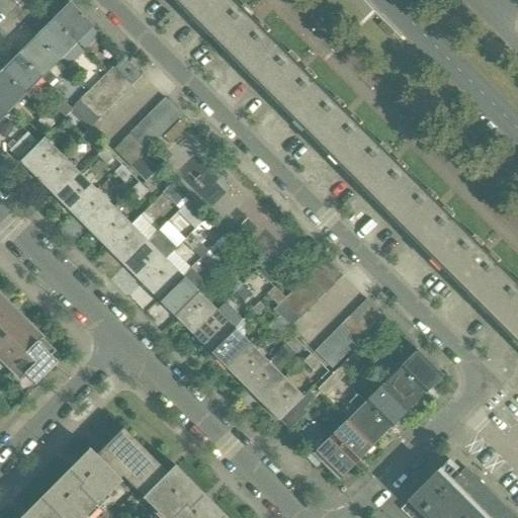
[(517,286),(231,0),(171,0),(517,346),(517,286)]
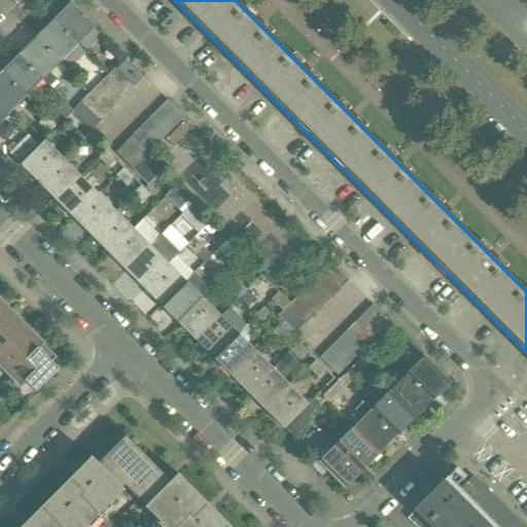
[(54,22),(77,45),(95,29),(96,28),(71,4),(70,4),(71,5),(55,22),(54,22)]
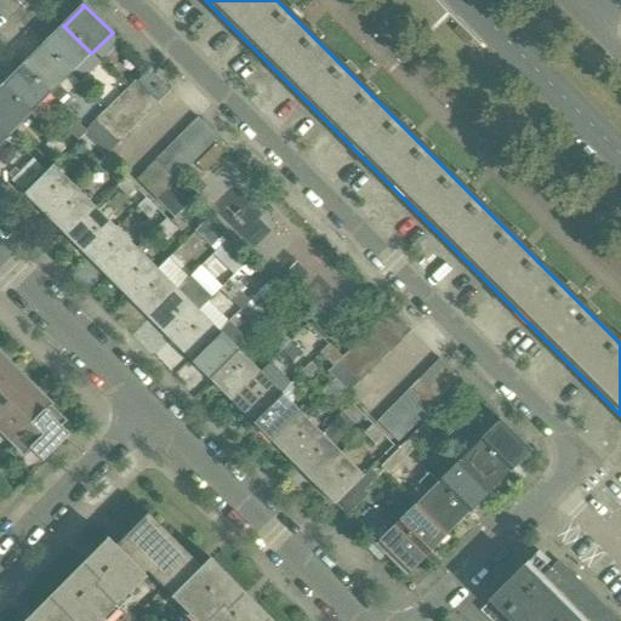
[(43,46),(70,74),(91,53),(63,26),(63,27),(44,46),(43,46)]
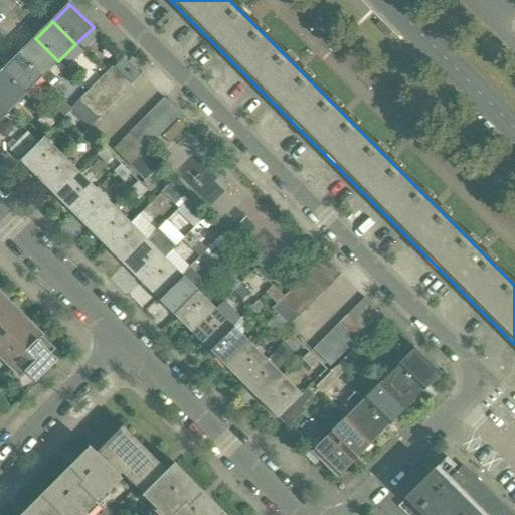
[(19,55),(41,78),(49,87),(56,79),(48,71),(58,61),(35,38),(35,39),(19,55)]
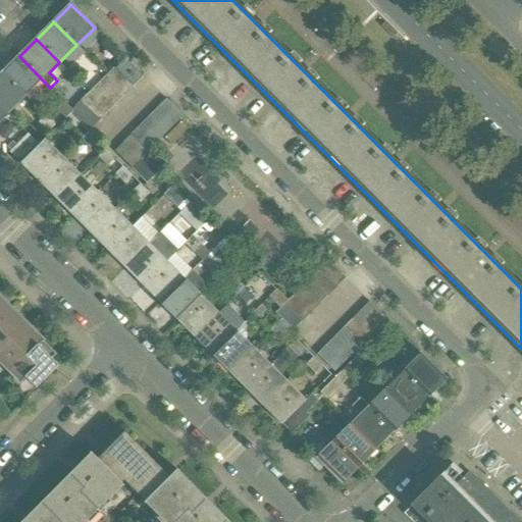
[(1,73),(24,97),(42,80),(19,56),(18,56),(18,57),(2,73),(1,73)]
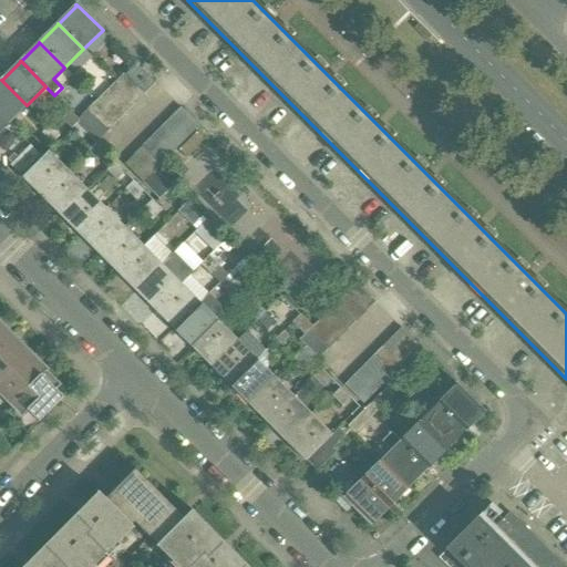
[(136,64),(125,75),(144,94),(155,83),(136,64)]
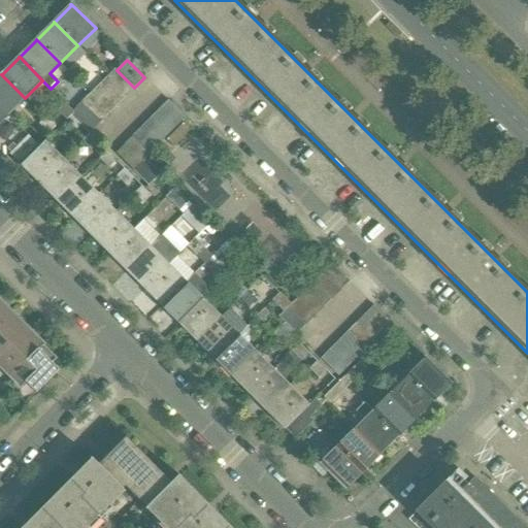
[(116,69),(107,77),(126,97),(134,88),(117,70),(116,69)]
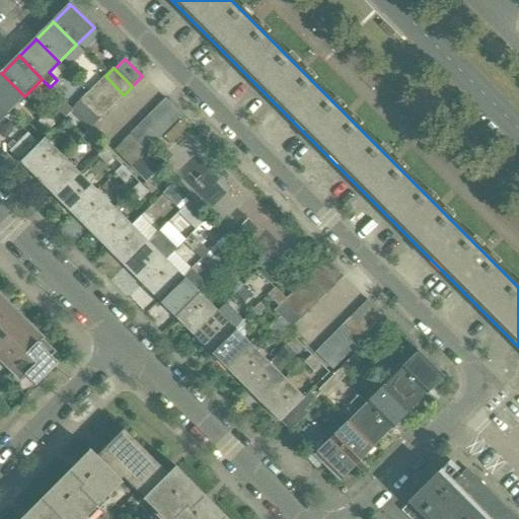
[(0,106),(7,114),(24,96),(1,73),(1,74),(0,75),(0,106)]
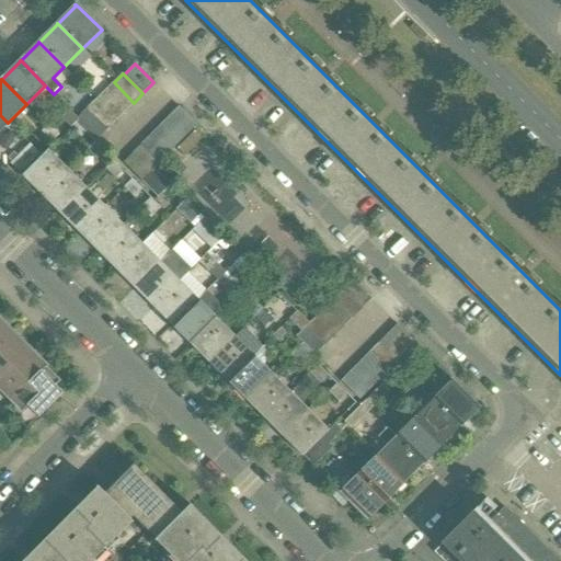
[(114,82),(105,91),(125,112),(134,103),(114,82)]
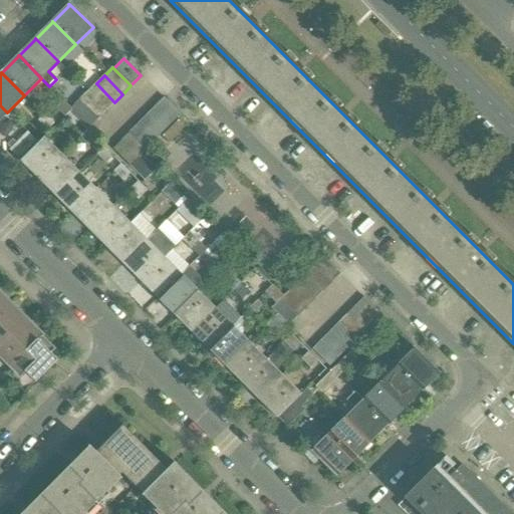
[(96,83),(88,91),(106,110),(114,102),(96,83)]
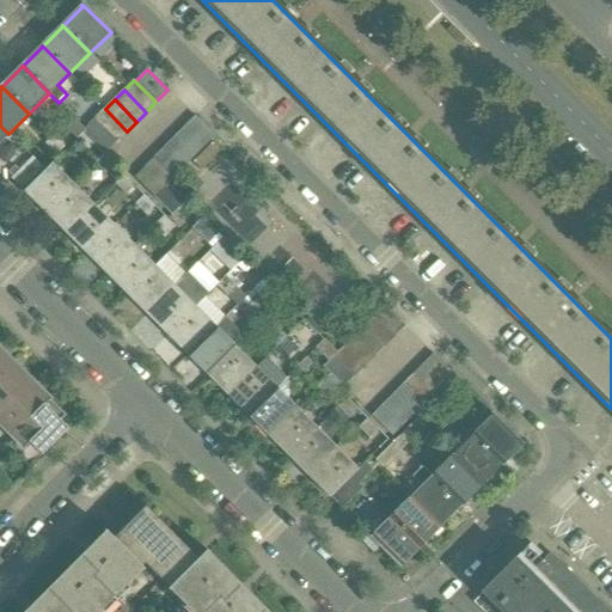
[(105,109),(95,120),(117,141),(127,132),(105,109)]
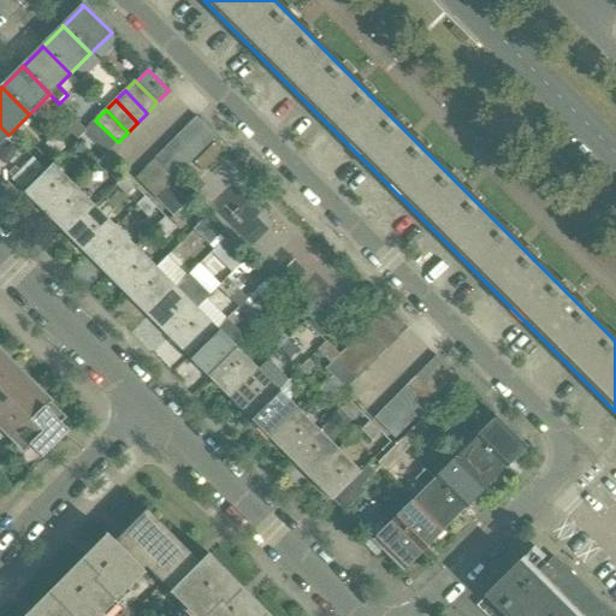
[(196,118),(187,128),(207,148),(217,138),(196,118)]
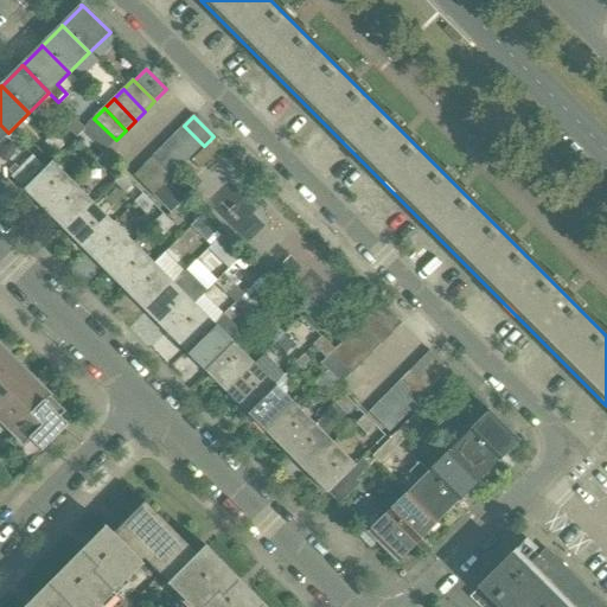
[(116,140),(94,119),(84,128),(107,149),(116,140)]
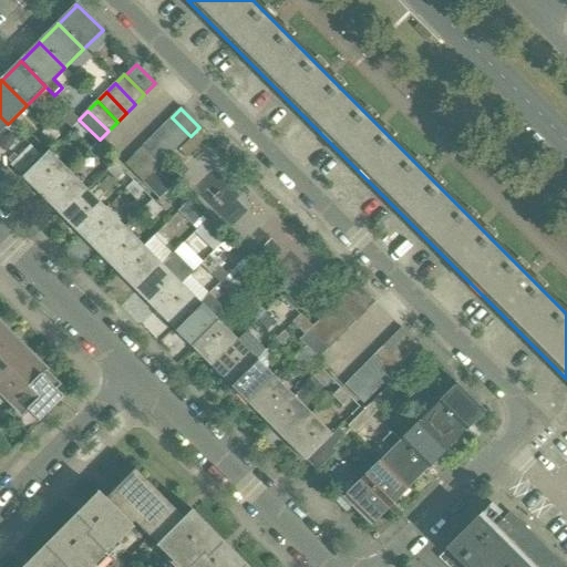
[(172,117),(162,127),(181,146),(191,136),(172,117)]
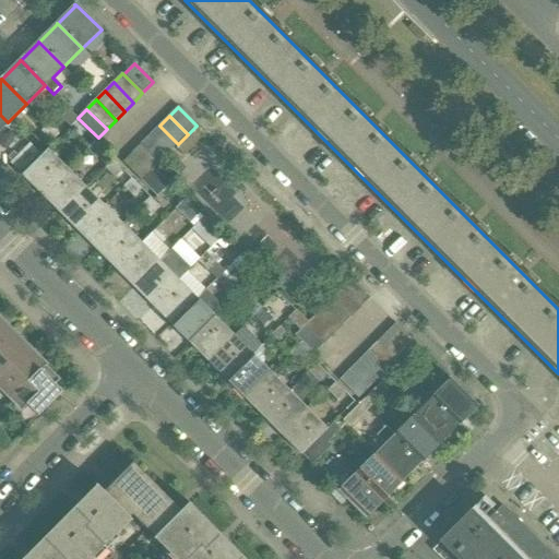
[(49,125),(59,134),(61,132),(64,129),(55,119),(49,125)]
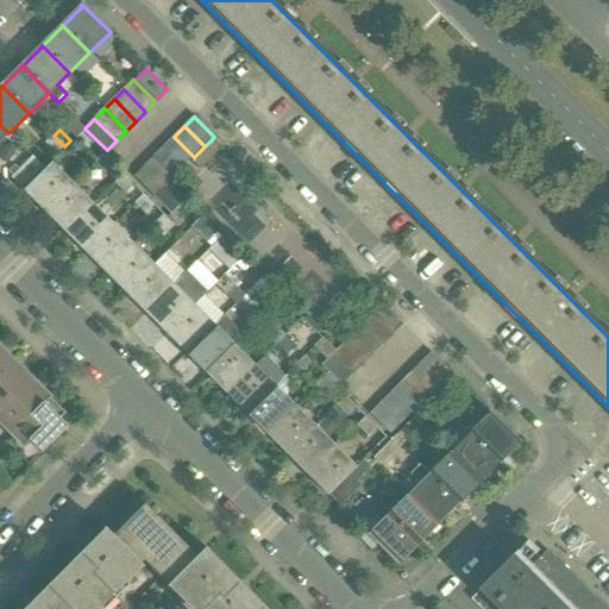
[(85,155),(94,145),(83,135),(74,143),(85,155)]
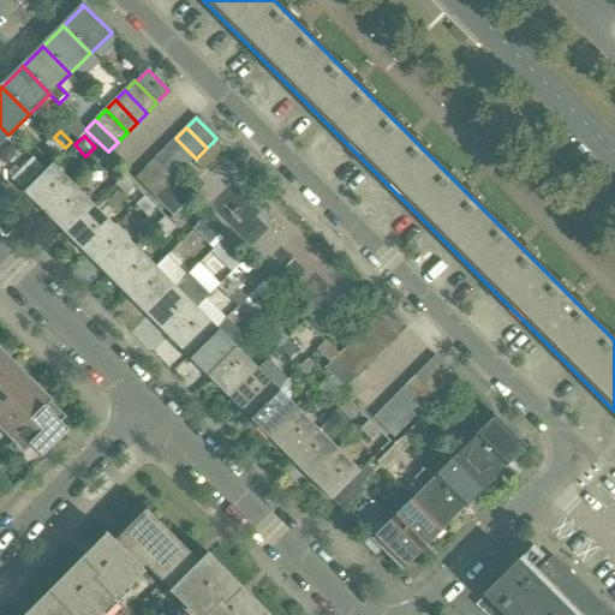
[(65,148),(54,137),(46,145),(57,156),(65,148)]
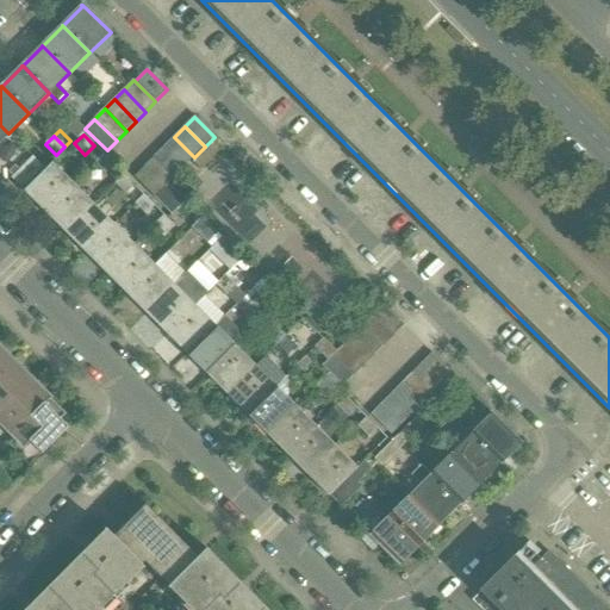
[(174,137),(165,147),(185,167),(194,157),(174,137)]
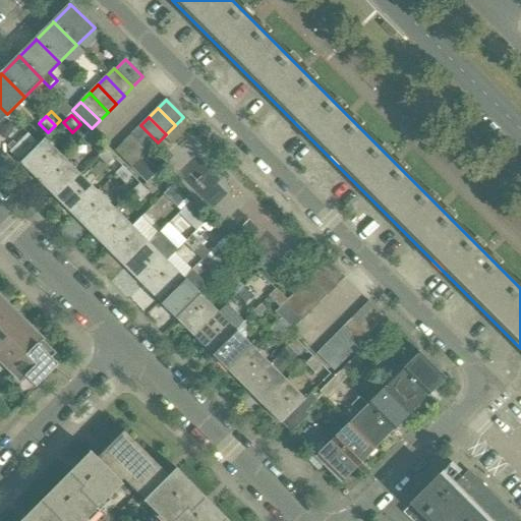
[(164,138),(171,146),(188,128),(181,121),(164,138)]
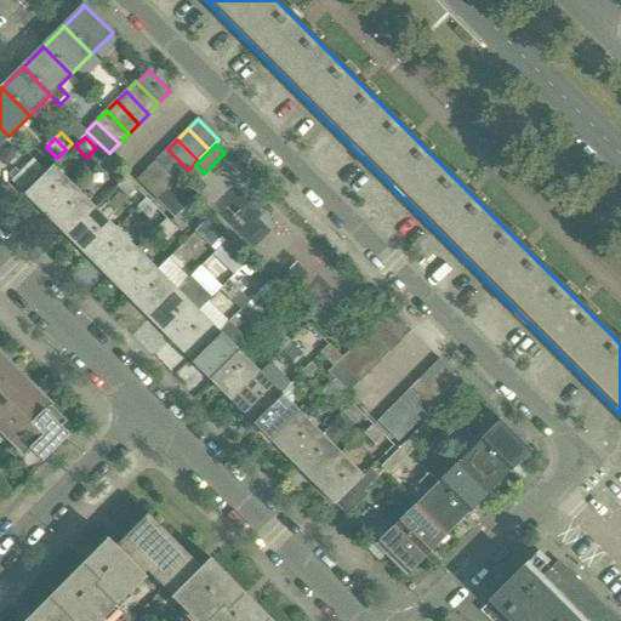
[(167,149),(158,159),(178,180),(188,170),(167,149)]
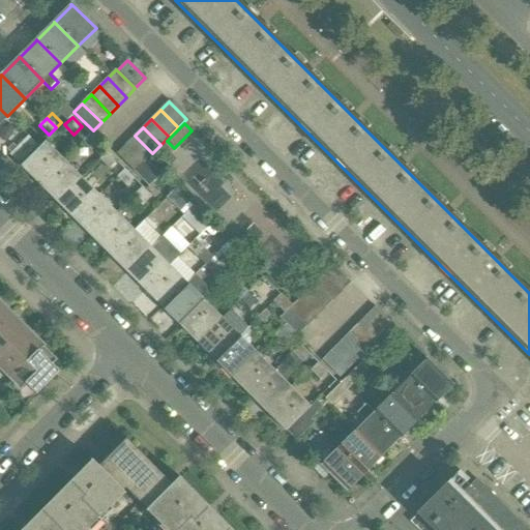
[(92,152),(99,145),(90,136),(83,143),(92,152)]
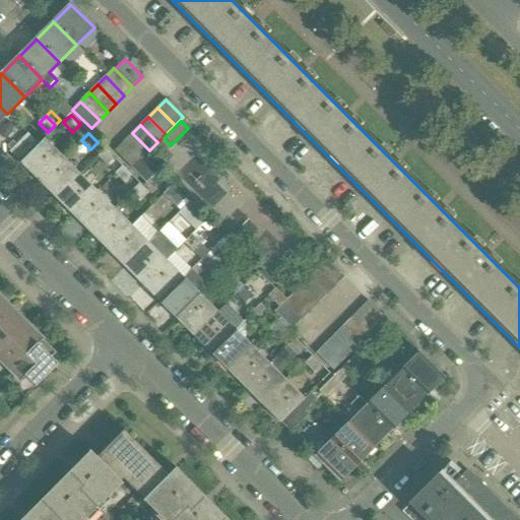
[(132,133),(123,142),(140,159),(143,156),(149,150),(132,133)]
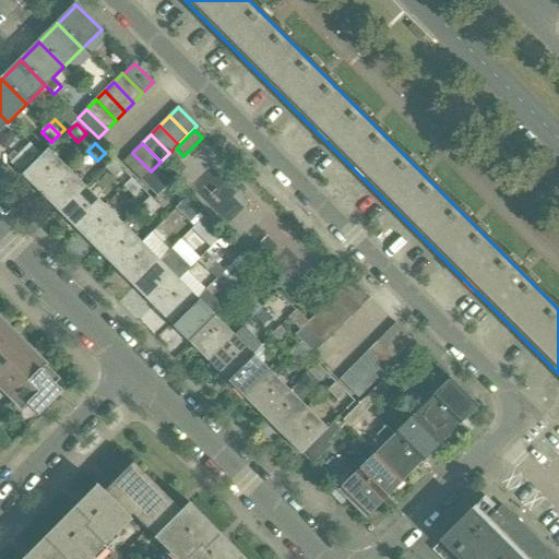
[(10,164),(11,164),(20,173),(39,154),(30,144),(10,164)]
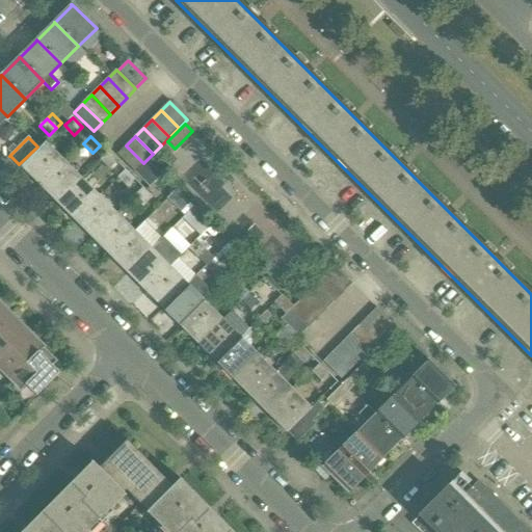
[(23,167),(41,185),(64,162),(47,144),(47,143),(46,142),(21,167),(22,168),(23,167)]
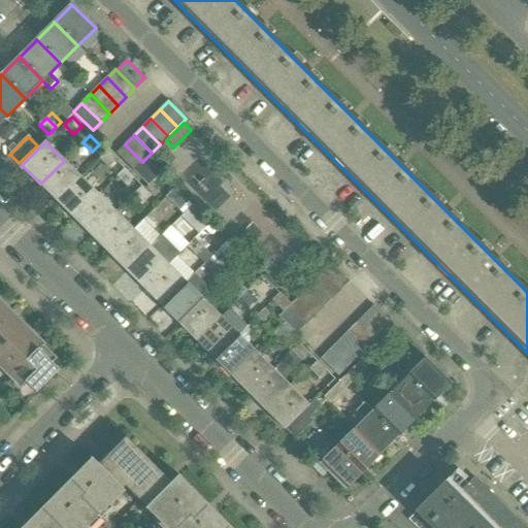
[(142,162),(125,144),(116,154),(133,171),(142,162)]
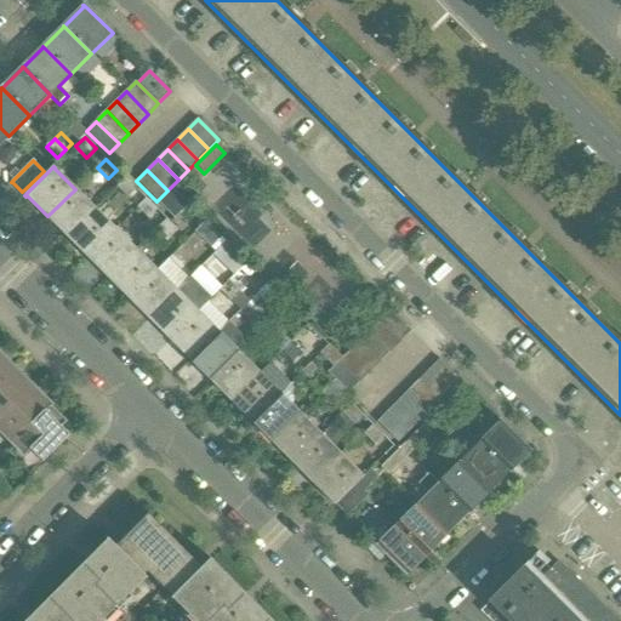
[(126,178),(125,180),(118,188),(129,199),(137,191),(126,178)]
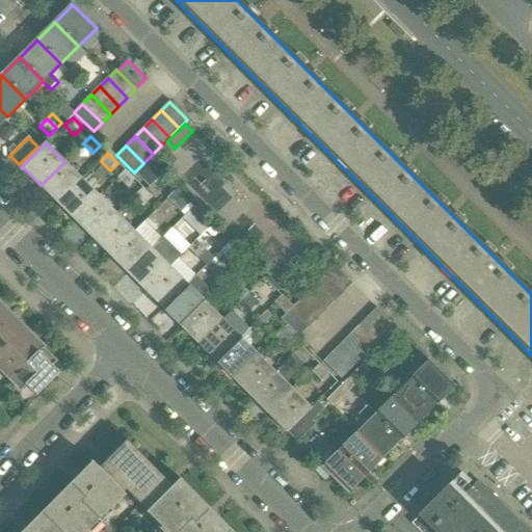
[(147,160),(143,163),(134,173),(150,188),(161,176),(147,160)]
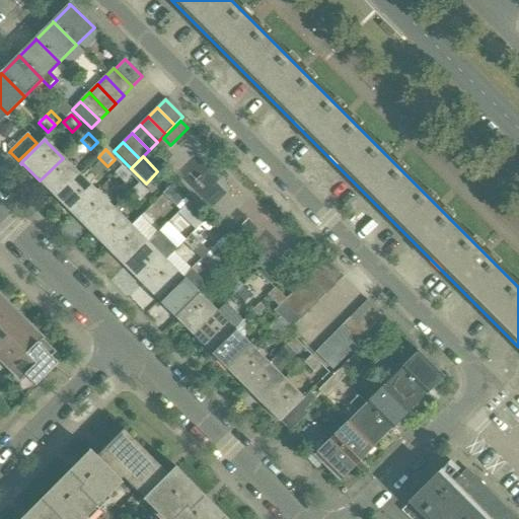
[(56,198),(56,199),(57,198),(80,175),(63,158),(40,180),(56,197),(56,198)]
